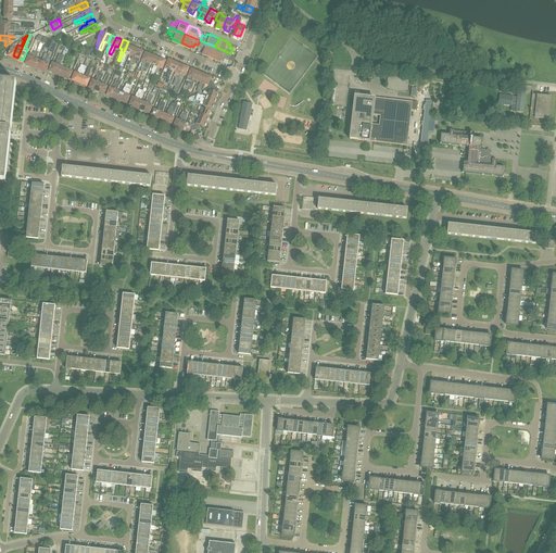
[(200,49),(203,50),(202,52),(212,55),(214,50),(215,47),(200,40),(198,45),(201,47),(200,49)]
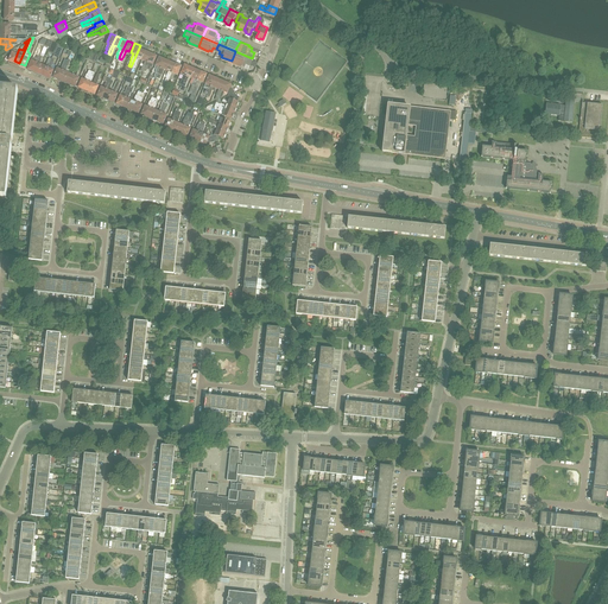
[(146,48),(140,45),(132,64),(135,65),(137,62),(137,61),(139,56),(141,57),(146,48)]
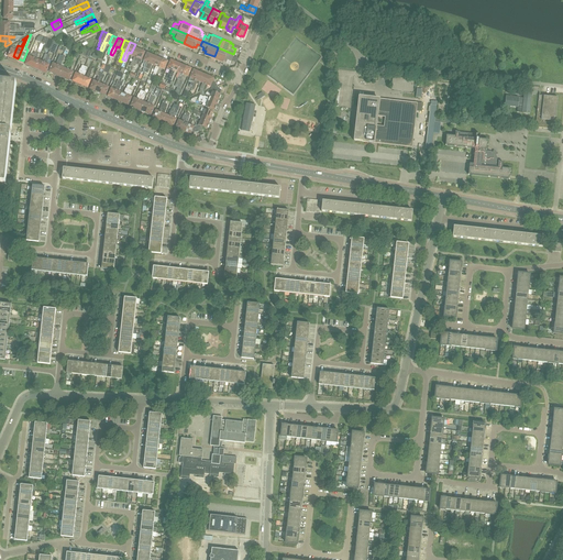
[(8,54),(13,56),(17,47),(18,45),(14,44),(12,46),(11,45),(12,44),(11,43),(6,46),(7,47),(10,48),(8,54)]
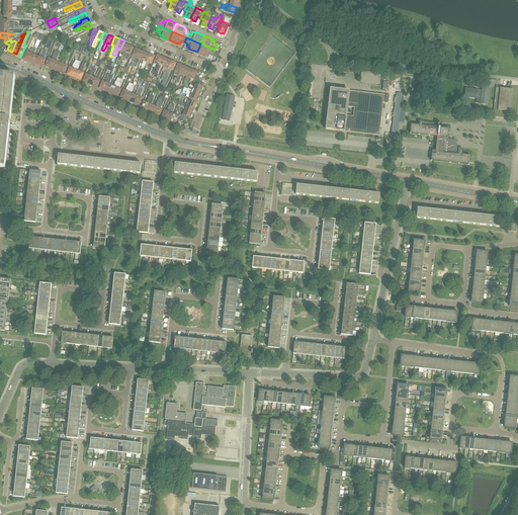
[(122,58),(128,43),(124,40),(120,49),(123,50),(121,55),(119,58),(121,59),(122,58)]
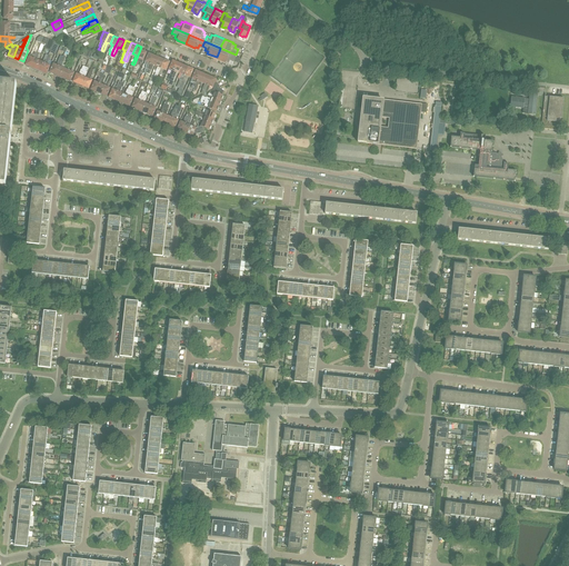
[(147,49),(141,47),(135,63),(137,65),(140,57),(143,58),(147,49)]
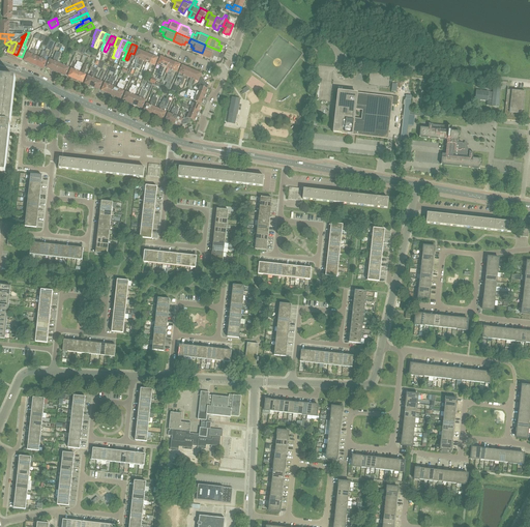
[(205,45),(204,48),(202,53),(210,57),(210,55),(213,57),(213,56),(214,54),(217,55),(219,51),(205,45)]
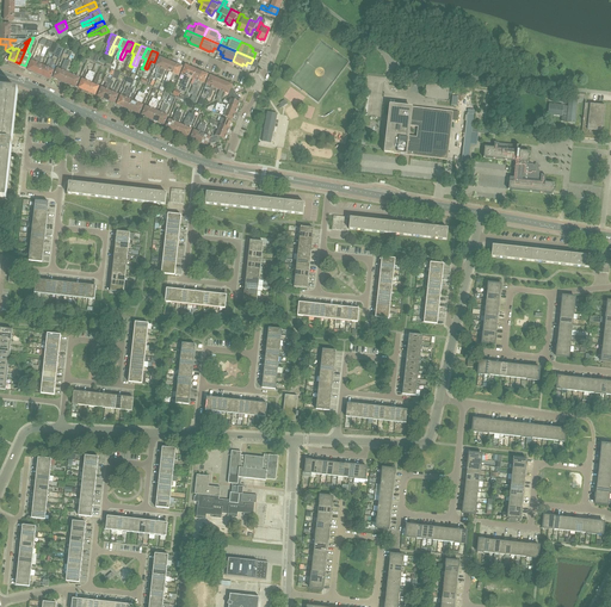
[(28,66),(34,68),(39,54),(37,53),(35,59),(31,57),(28,66)]
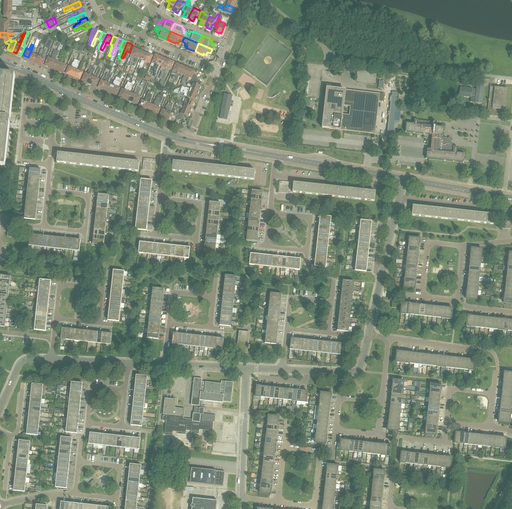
[(133,59),(139,47),(134,45),(131,53),(133,53),(131,58),(130,62),(132,63),(133,59)]
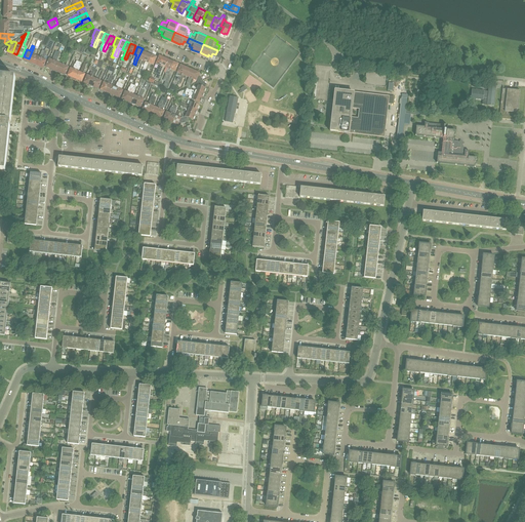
[(38,63),(44,50),(45,48),(42,47),(39,54),(37,53),(34,61),(38,63)]
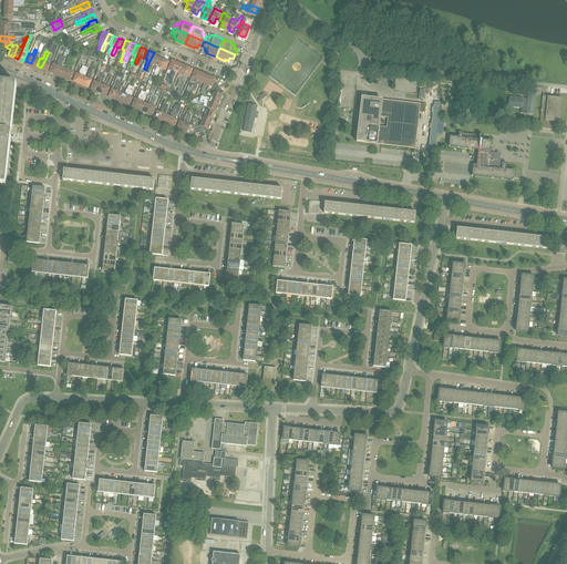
[(61,52),(60,53),(57,62),(53,61),(50,69),(55,71),(61,58),(63,53),(61,52)]
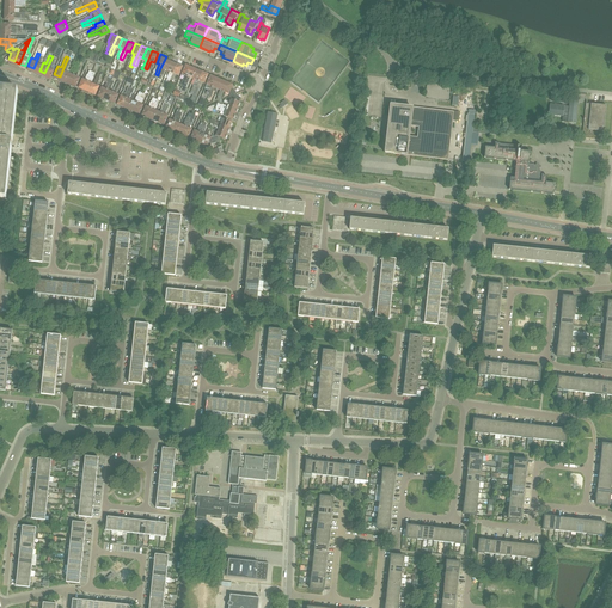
[(68,56),(68,57),(66,62),(60,77),(65,79),(69,71),(66,68),(71,57),(68,56)]
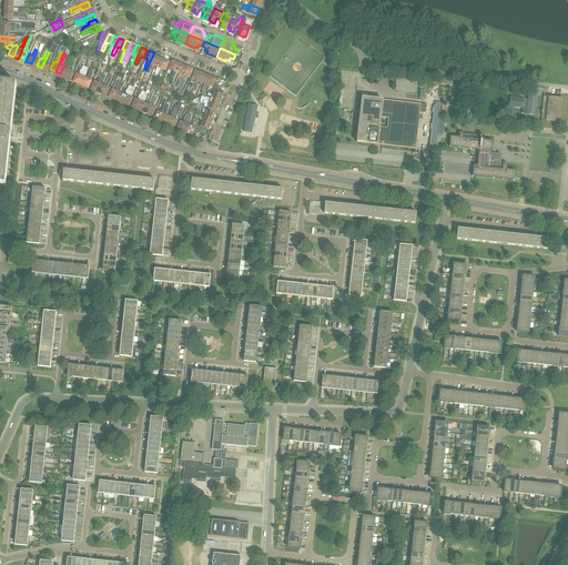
[(154,52),(148,66),(146,70),(149,71),(151,67),(151,68),(153,62),(155,63),(159,54),(154,52)]
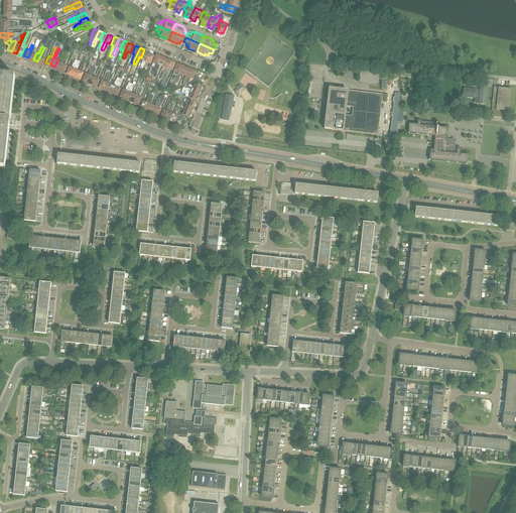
[(149,51),(144,49),(141,57),(143,57),(141,62),(140,67),(142,68),(149,51)]
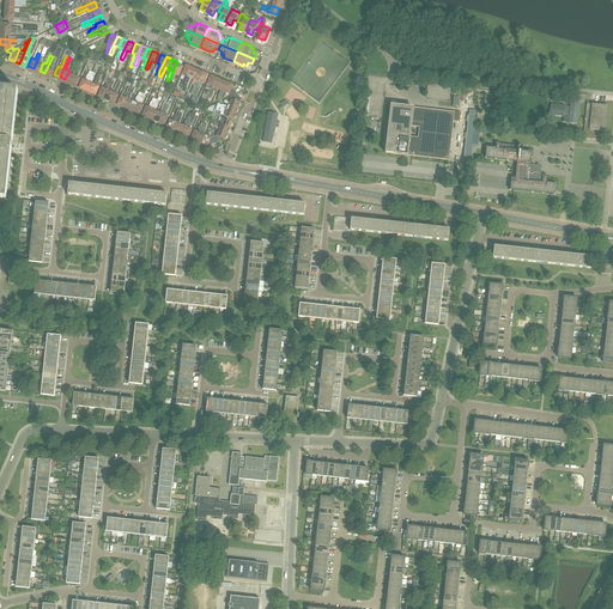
[(177,61),(169,80),(171,81),(176,71),(178,72),(183,64),(177,61)]
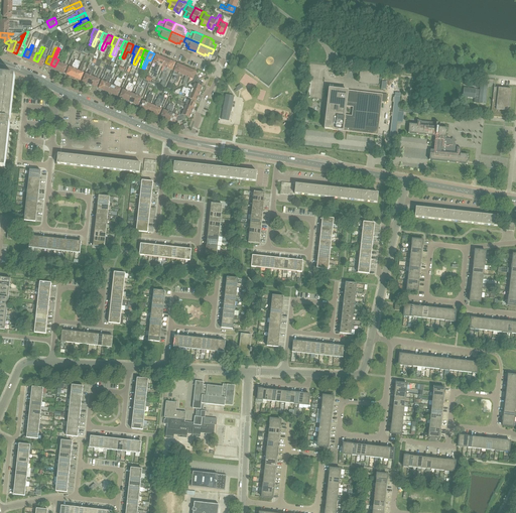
[(67,52),(65,56),(59,69),(65,71),(68,63),(65,61),(67,56),(68,55),(68,53),(67,52)]
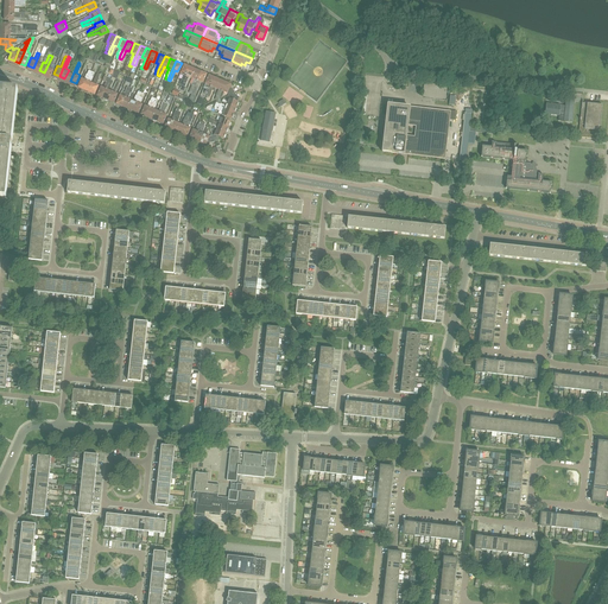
[(179,82),(182,83),(190,64),(184,62),(181,70),(184,71),(182,77),(179,82)]
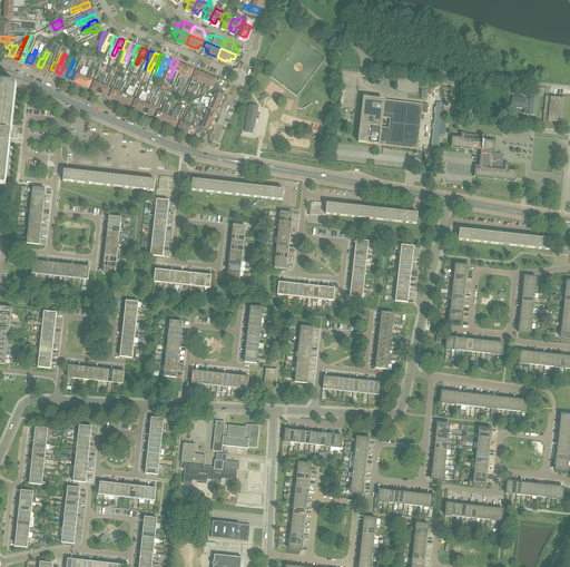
[(184,62),(178,60),(170,78),(174,79),(176,75),(175,75),(177,69),(180,70),(184,62)]
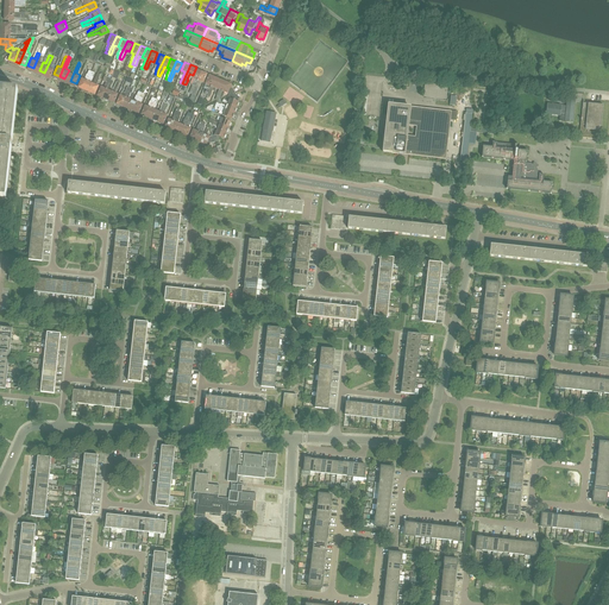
[(70,81),(76,67),(74,65),(73,67),(70,65),(69,70),(64,79),(70,81)]
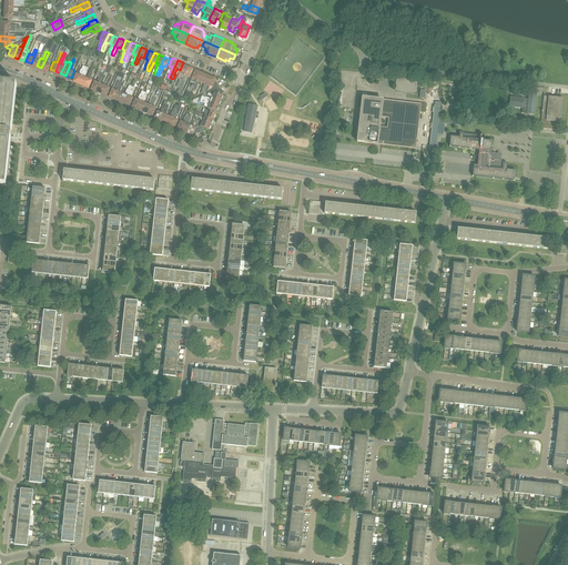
[(78,81),(84,68),(85,63),(83,62),(81,67),(81,66),(79,71),(77,71),(73,79),(78,81)]
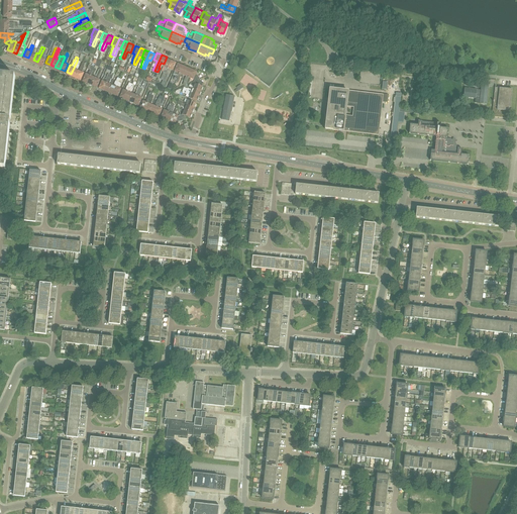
[(171,59),(167,57),(164,64),(165,65),(163,70),(164,70),(166,71),(167,69),(171,59)]
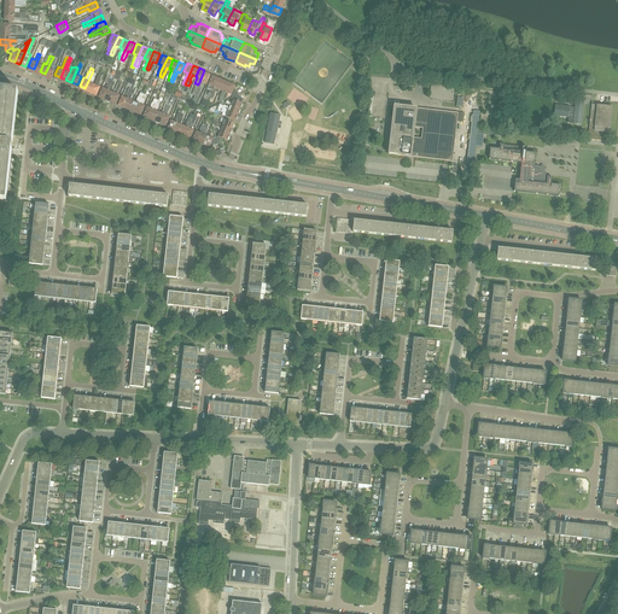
[(93,69),(92,74),(85,88),(91,91),(94,81),(92,81),(95,75),(94,75),(97,70),(93,69)]
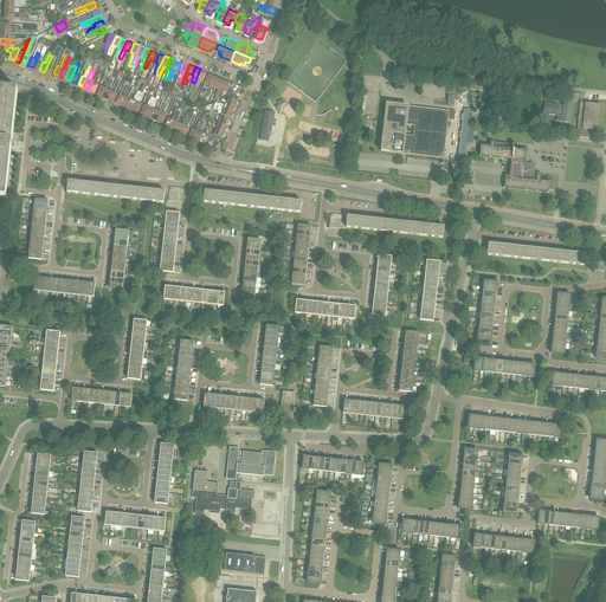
[(193,86),(192,89),(191,92),(189,95),(188,97),(194,99),(195,95),(194,91),(197,86),(200,78),(202,79),(206,71),(200,69),(195,81),(194,83),(193,86)]
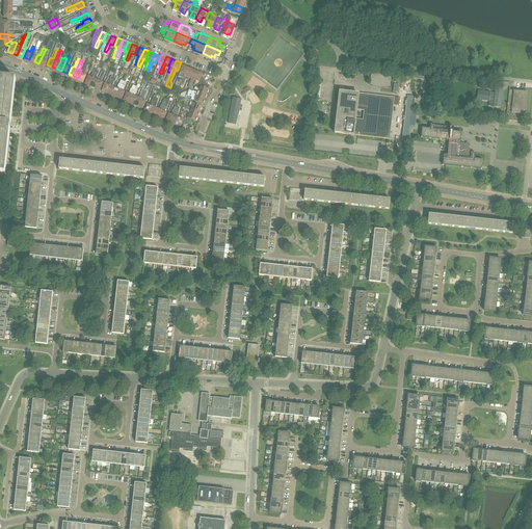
[(86,72),(84,72),(86,67),(87,62),(85,61),(81,70),(78,78),(83,80),(86,72)]
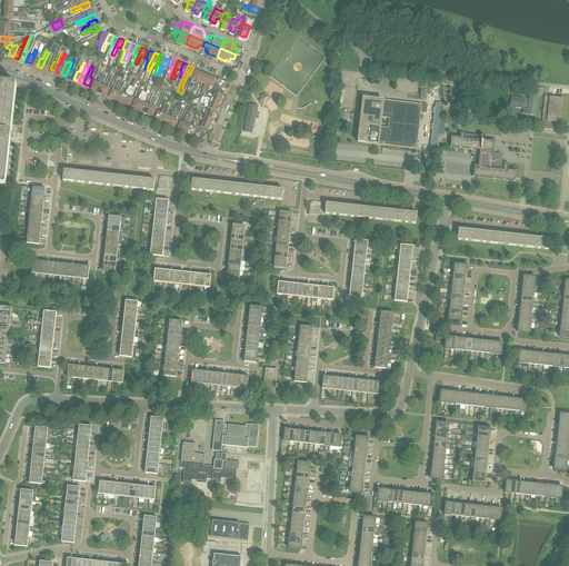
[(196,77),(193,82),(192,86),(195,87),(196,83),(201,70),(196,68),(192,76),(196,77)]
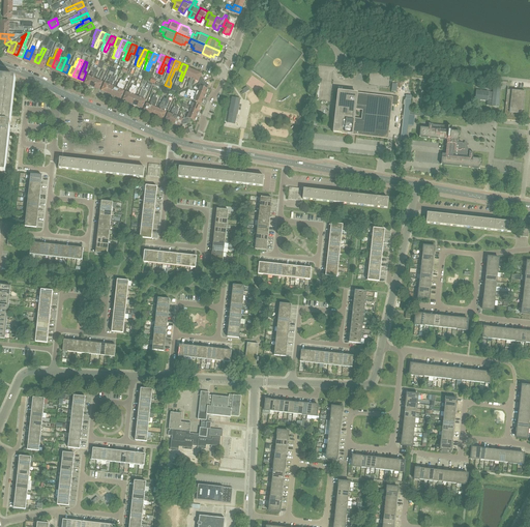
[(92,68),(90,74),(88,72),(85,81),(90,83),(96,66),(94,65),(93,69),(92,68)]
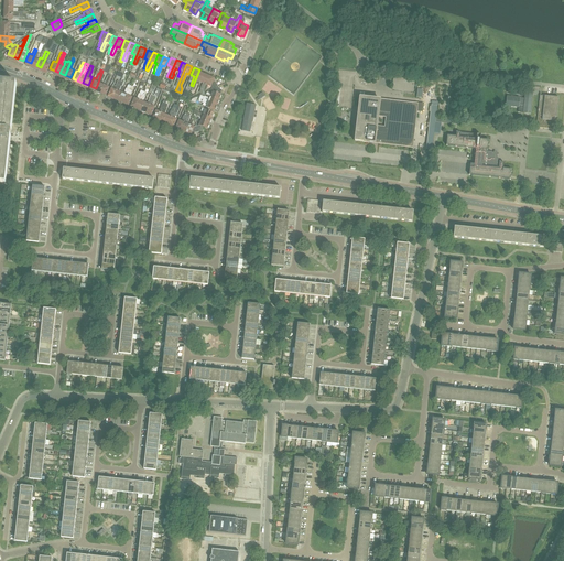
[(194,83),(193,86),(192,86),(195,87),(196,84),(196,82),(199,83),(201,79),(204,72),(199,69),(194,83)]
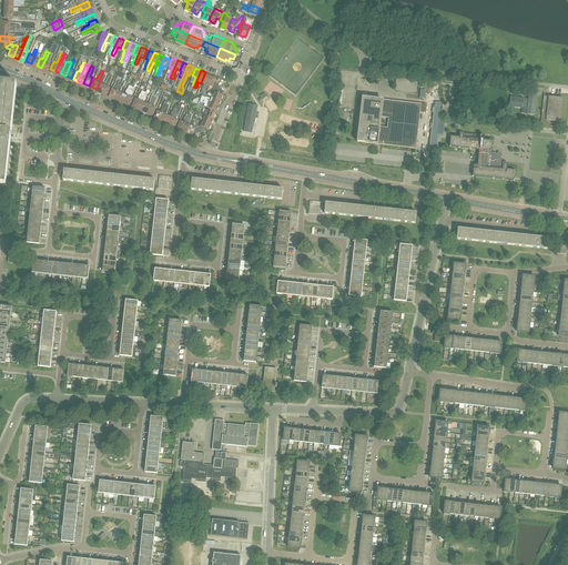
[(101,91),(104,82),(105,80),(103,79),(104,76),(104,77),(107,72),(103,71),(97,89),(101,91)]
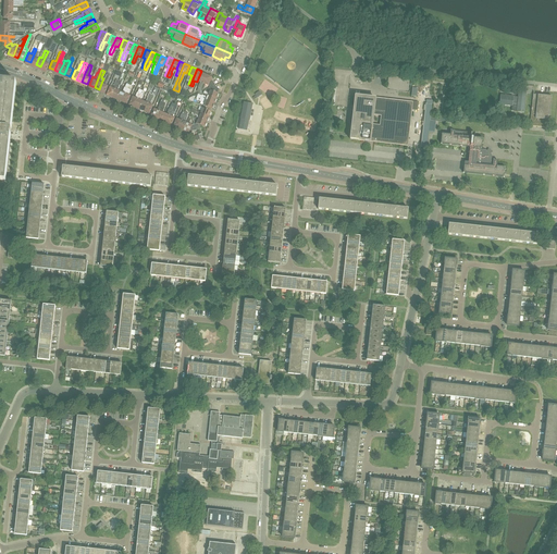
[(207,73),(201,71),(198,78),(200,79),(198,85),(197,88),(200,89),(201,86),(203,81),(207,73)]
